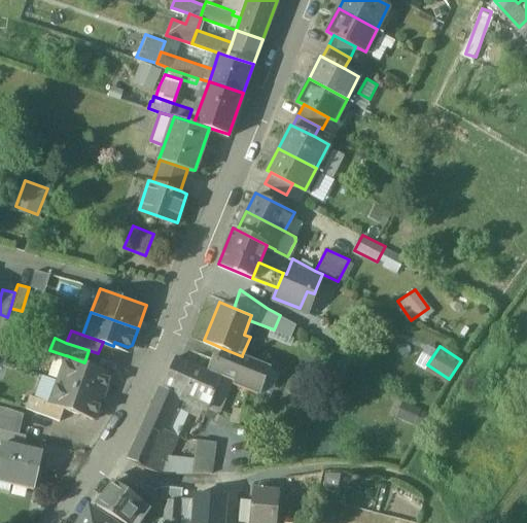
[(242,356),(224,349),(219,359),(215,357),(209,370),(221,375),(221,376),(233,380),(232,383),(257,392),(269,364),(242,355),(242,356)]
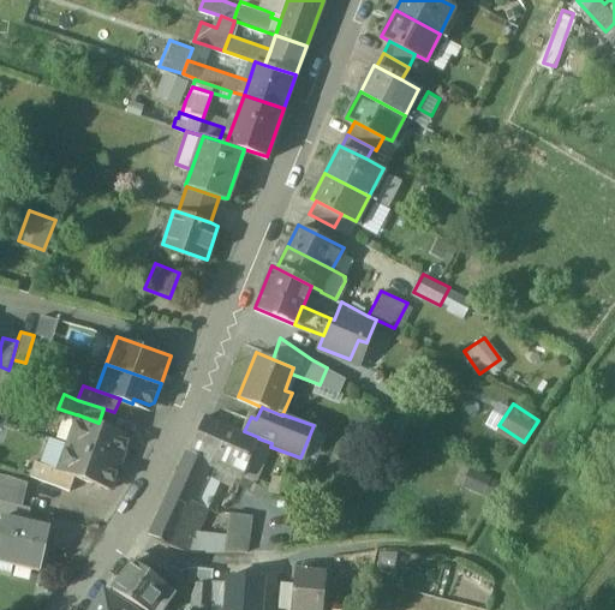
[(244,431),(204,413),(189,449),(208,459),(243,474),(258,438),(258,437),(244,431)]
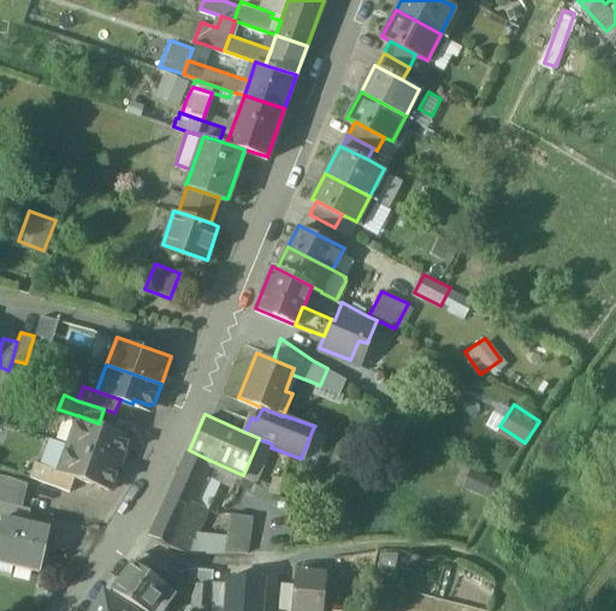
[(99,423),(77,415),(76,415),(66,443),(122,462),(130,438),(128,433),(99,423)]
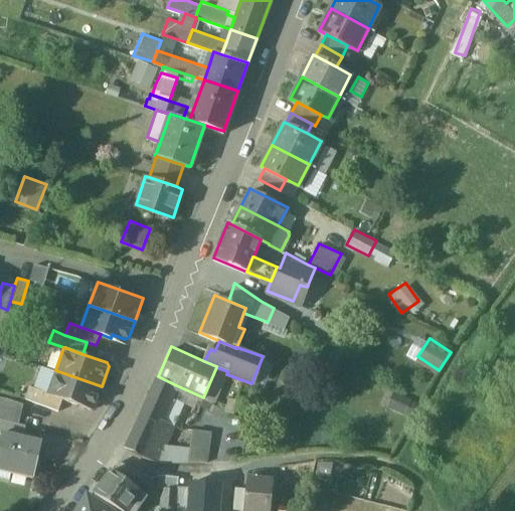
[(102,386),(55,370),(48,391),(47,392),(62,397),(91,407),(94,406),(102,386)]
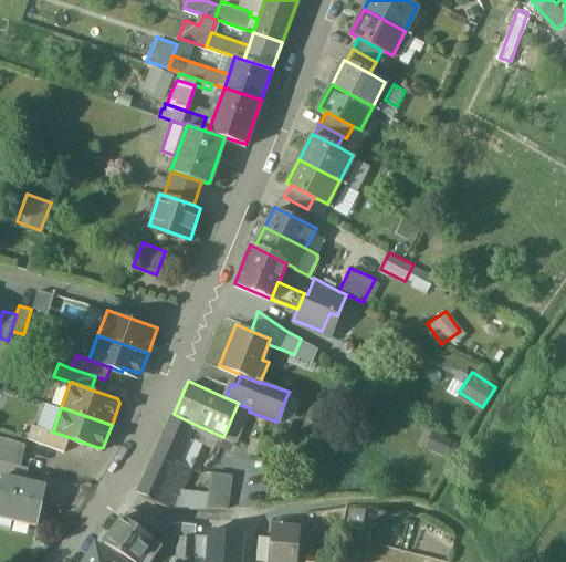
[(191,423),(174,414),(155,456),(174,464),(191,423)]
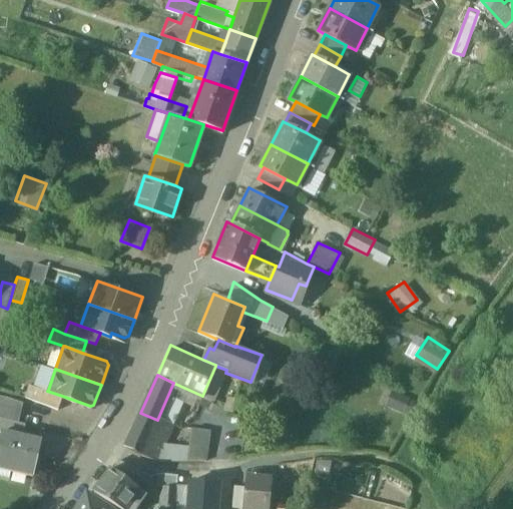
[(62,396),(47,391),(48,390),(29,383),(24,396),(58,408),(62,396)]
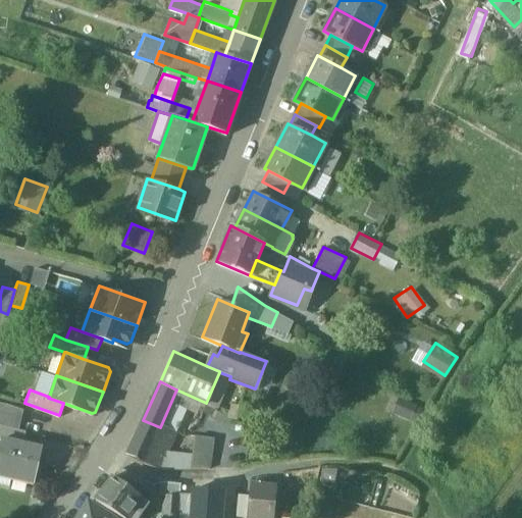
[(5,401),(0,400),(0,423),(17,428),(22,408),(5,401)]
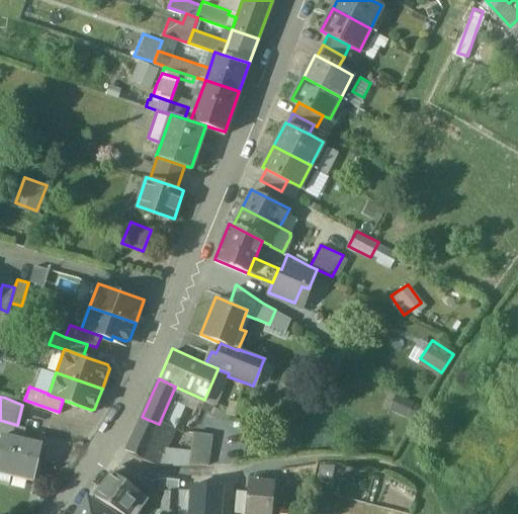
[(159,424),(142,417),(126,449),(144,458),(159,424)]
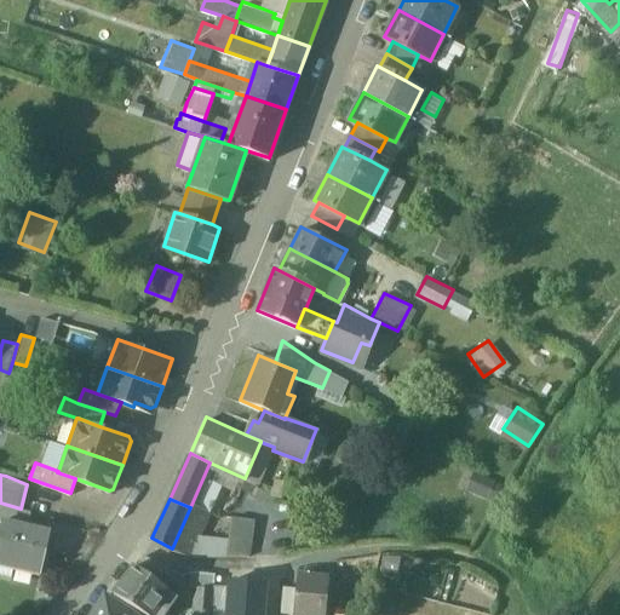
[(21,509),(0,503),(0,518),(3,519),(18,523),(21,509)]
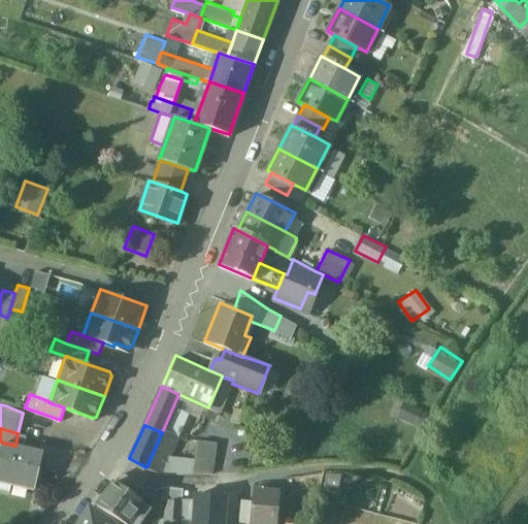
[(162,432),(146,467),(160,472),(168,455),(175,438),(162,432)]
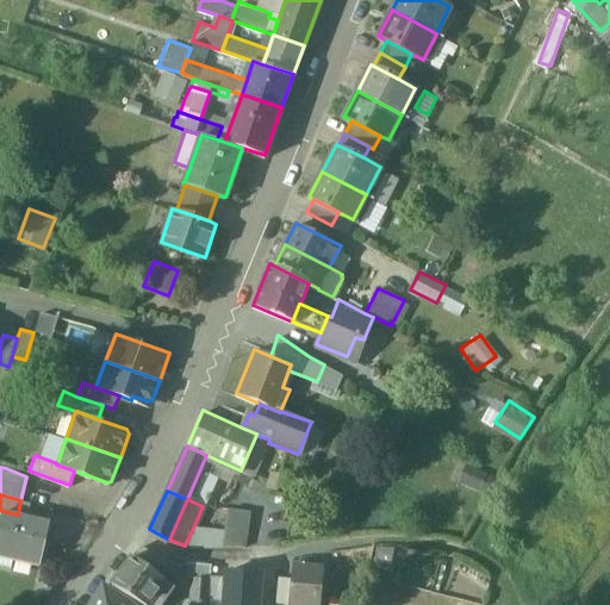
[(250,509),(228,506),(225,530),(224,546),(246,544),(250,509)]
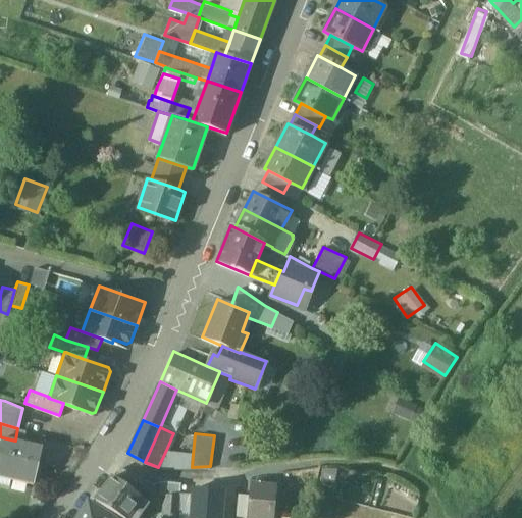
[(15,441),(2,437),(0,447),(0,471),(11,474),(34,479),(41,447),(15,441)]
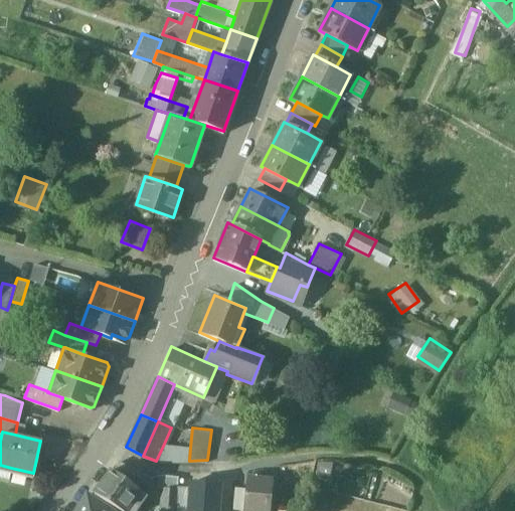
[(190,448),(164,444),(156,461),(189,461),(190,448)]
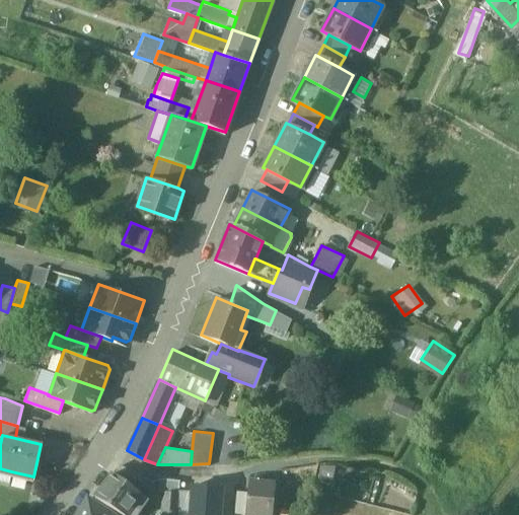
[(151,480),(119,463),(113,472),(141,494),(151,480)]
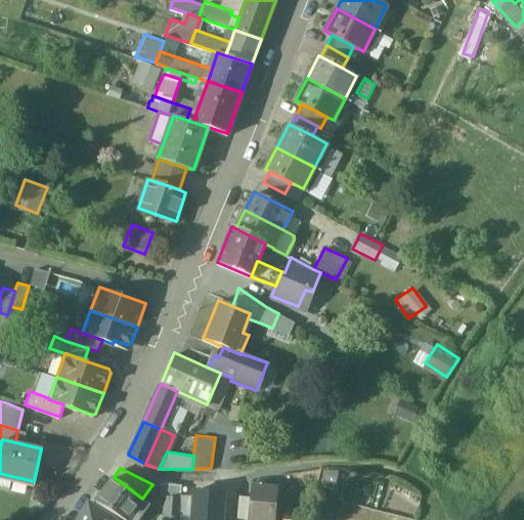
[(11,476),(0,473),(0,483),(9,485),(11,476)]
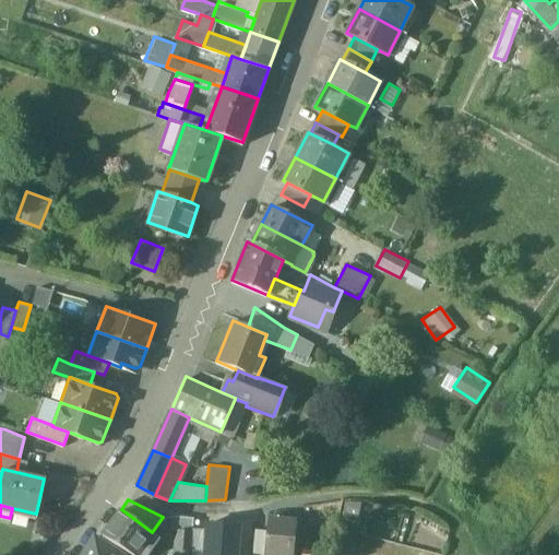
[(152,532),(121,509),(102,535),(132,554),(135,554),(142,546),(152,532)]
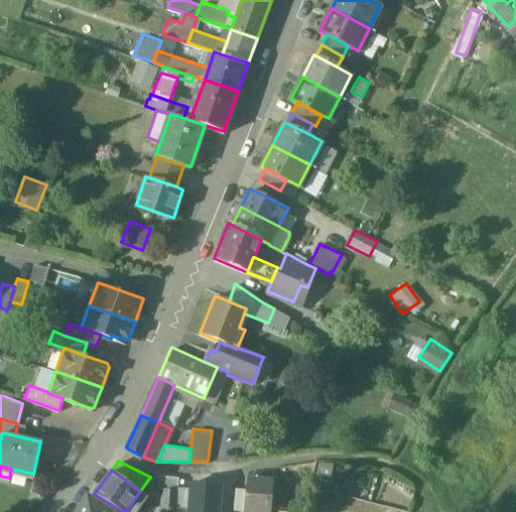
[(178,476),(163,475),(158,476),(157,488),(162,489),(177,490),(178,476)]
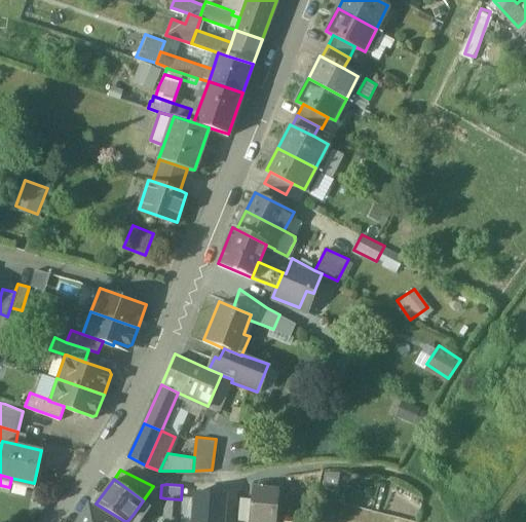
[(275,521),(278,490),(252,488),(251,497),(249,520),(249,521),(257,521),(275,521)]
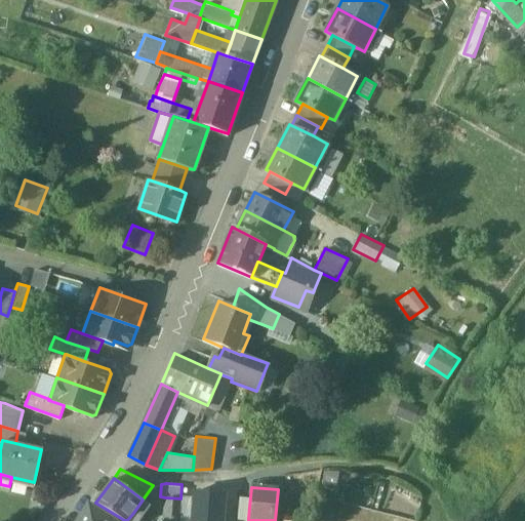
[(194,490),(193,499),(191,520),(224,520),(227,493),(194,490)]
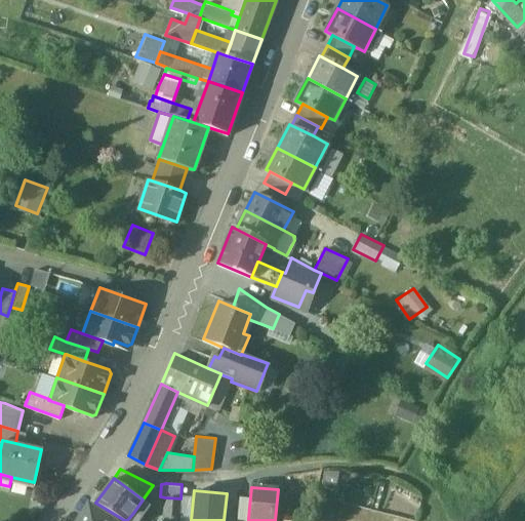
[(250,496),(239,495),(237,517),(248,519),(250,496)]
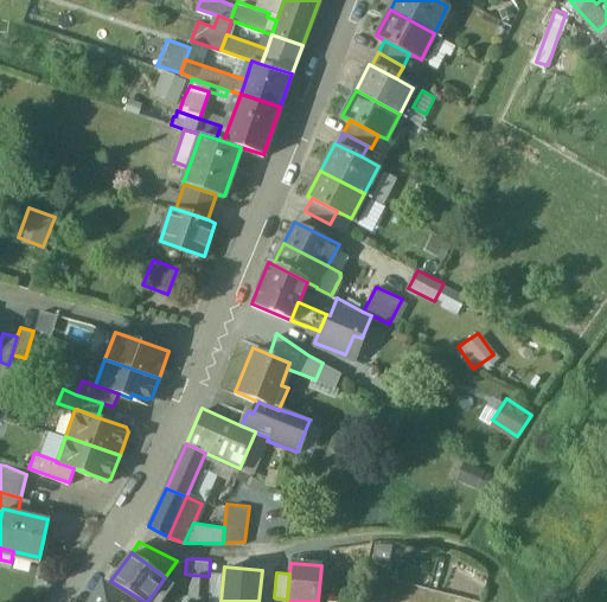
[(205,601),(209,576),(191,575),(189,601),(205,601)]
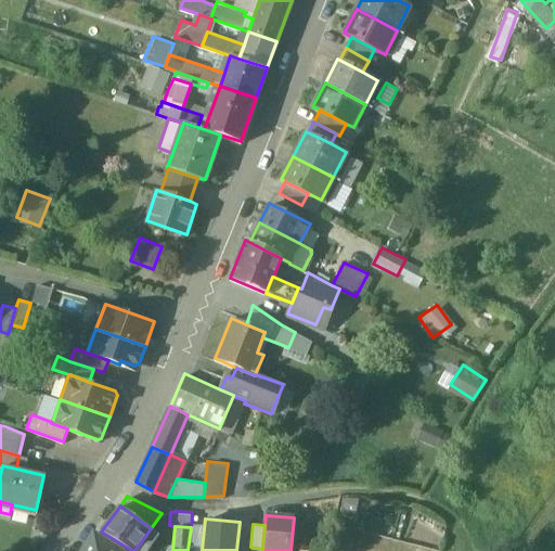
[(191,527),(188,550),(202,550),(204,528),(191,527)]
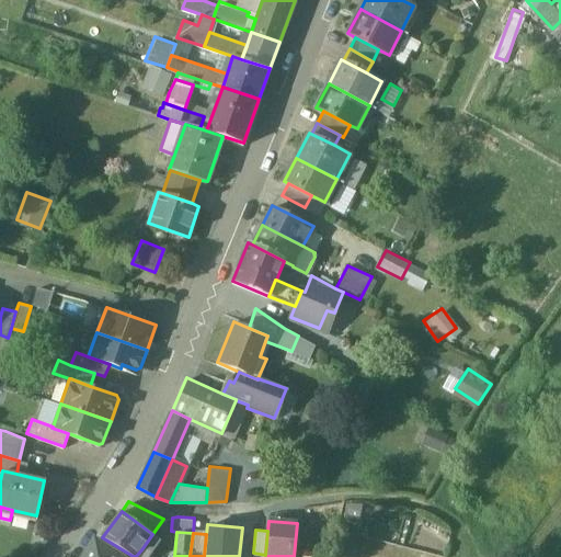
[(152,534),(142,548),(150,553),(160,540),(152,534)]
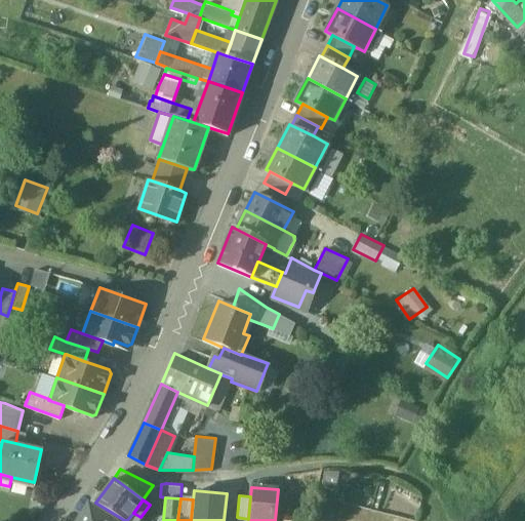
[(113,520),(87,503),(75,520),(113,520)]
